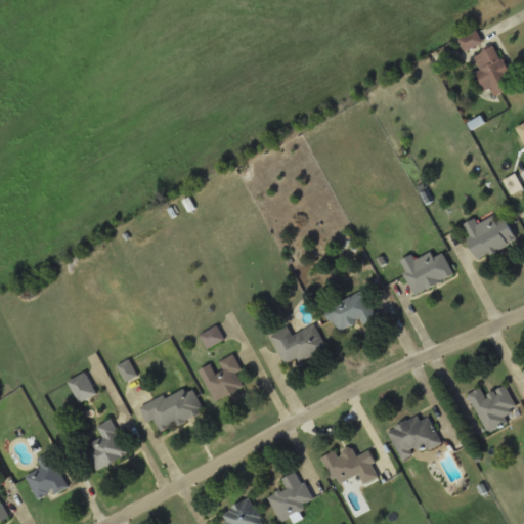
[(467,52),(484,43),(478,31),(461,40),(467,52)]
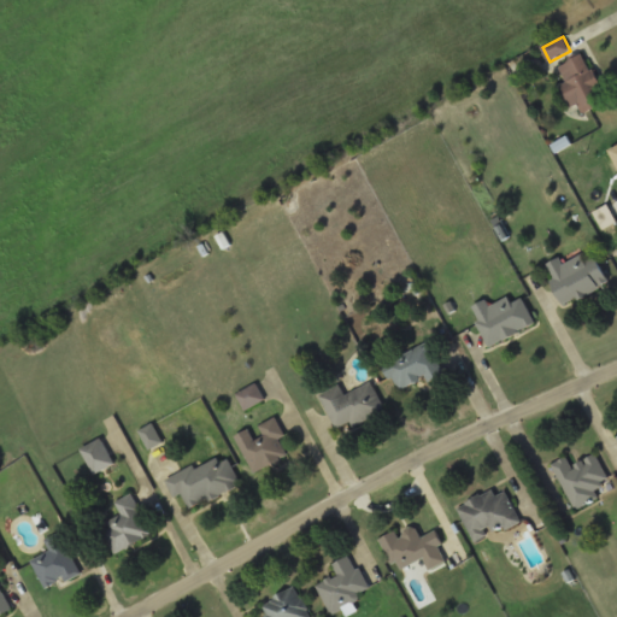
[(571,109),(579,105),(582,115),(606,105),(587,54),(559,65),(566,83),(562,86),(571,109)]
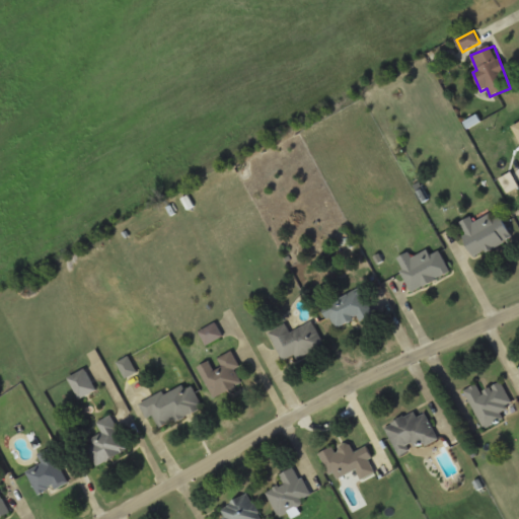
[(459,222),(474,256),(514,239),(503,215),(493,219),(490,213),(474,220),(473,216),(459,222)]
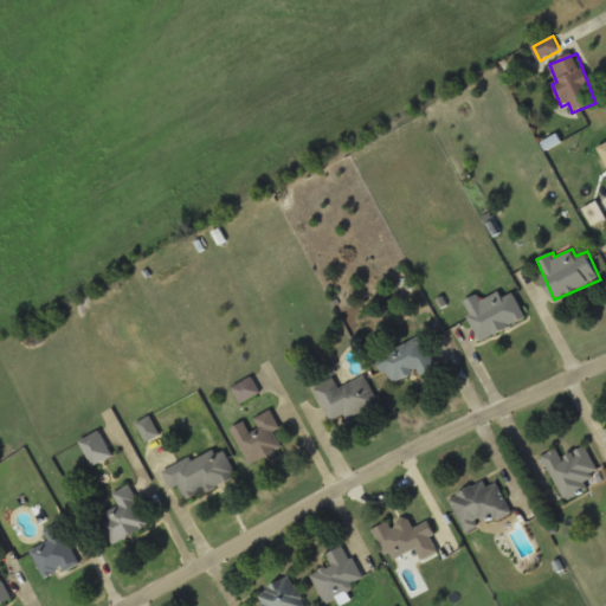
[(516,292),(503,297),(501,291),(482,300),(479,294),(464,300),(479,339),(527,320),(516,292)]
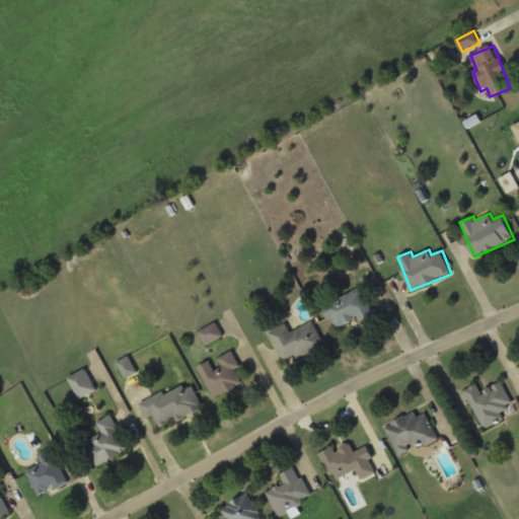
[(373,312),(361,287),(324,305),(337,330),(373,312)]
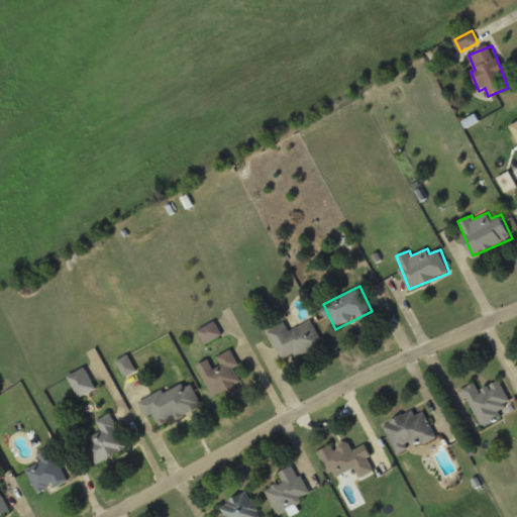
[(323,343),(313,319),(290,329),(286,321),(269,329),(283,360),(323,343)]
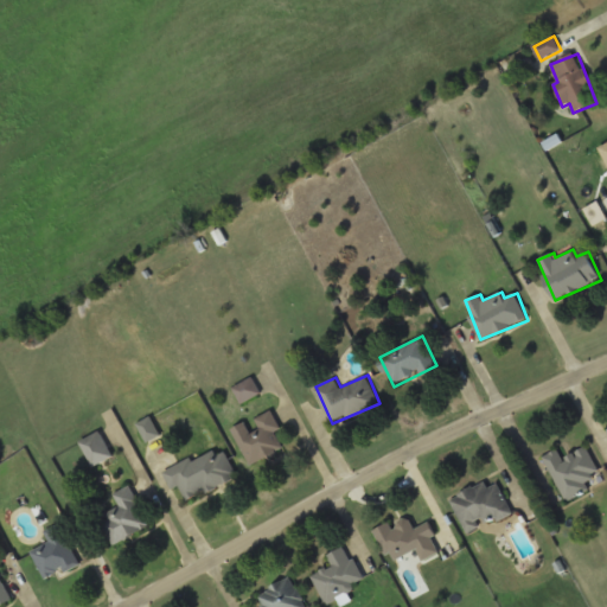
[(243,402),(261,391),(254,377),(235,388),(243,402)]
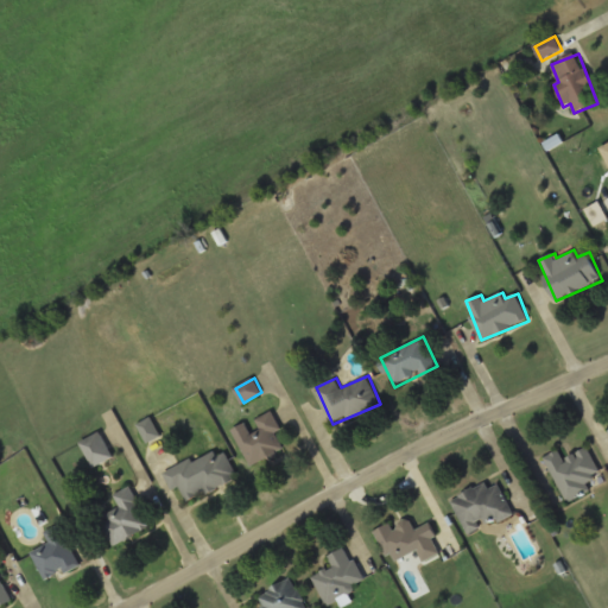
[(251,466),(285,450),(278,432),(283,430),(273,411),(253,420),(234,430),(251,466)]
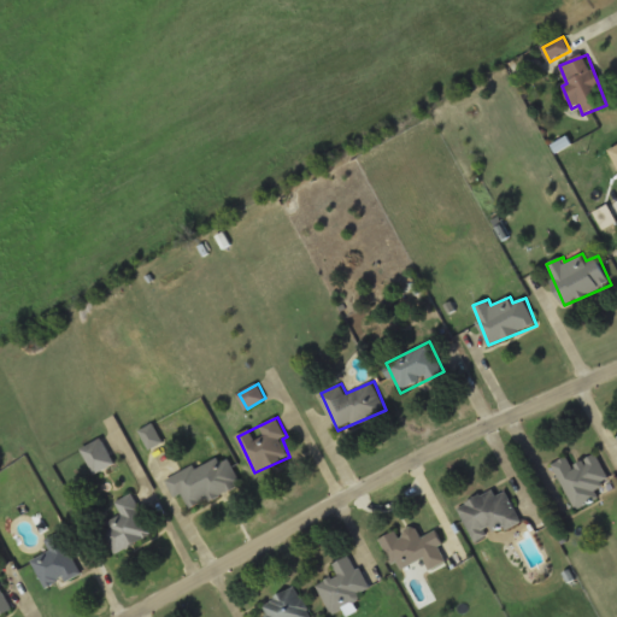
[(163,440),(153,423),(141,430),(151,447),(163,440)]
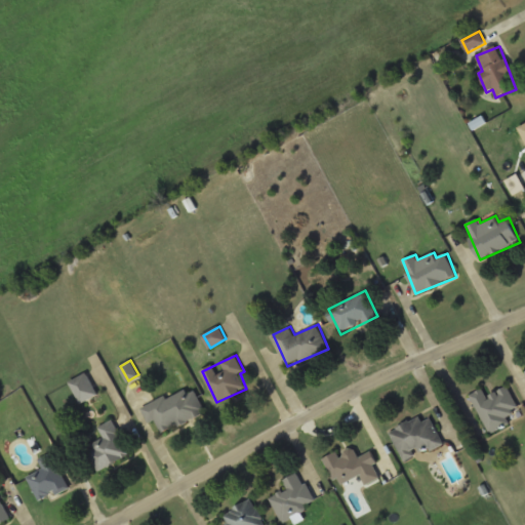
[(81,403),(98,395),(87,372),(70,380),(81,403)]
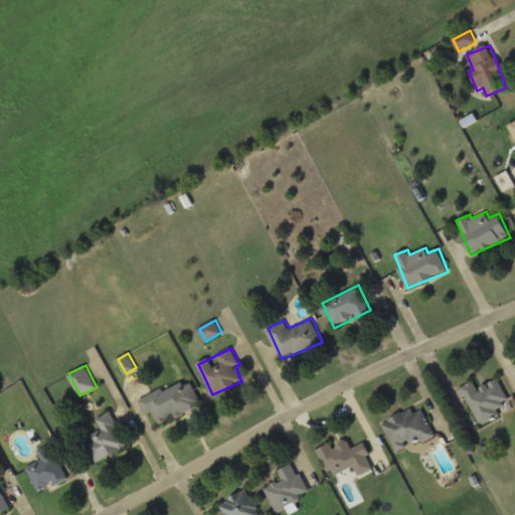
[(147,414),(153,412),(158,424),(201,404),(189,377),(140,399),(147,414)]
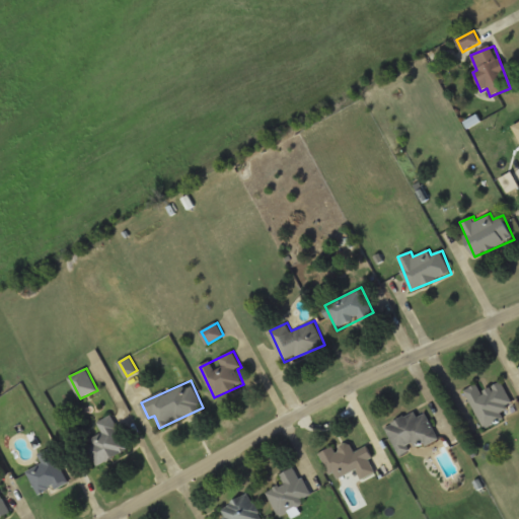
[(505,418),(501,410),(513,403),(502,381),(482,391),(477,383),(464,389),(484,428),(505,418)]
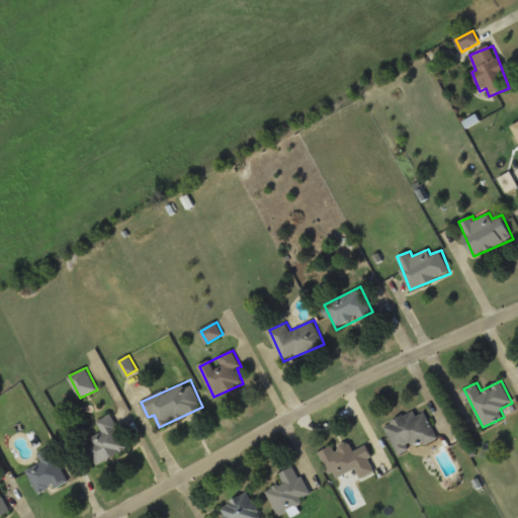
[(384,425),(399,455),(437,437),(423,407),(384,425)]
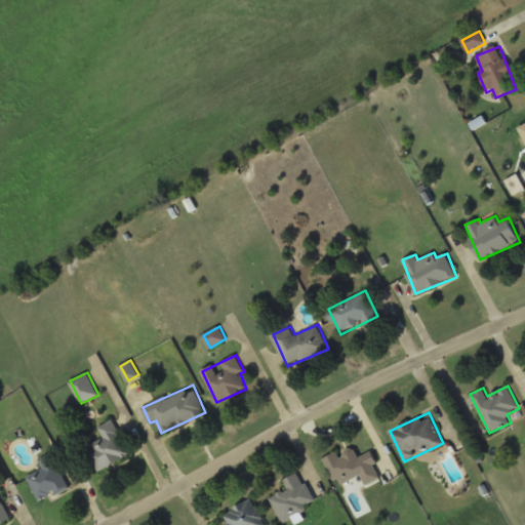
[(97,471),(130,455),(113,419),(98,427),(105,440),(86,448),(97,471)]
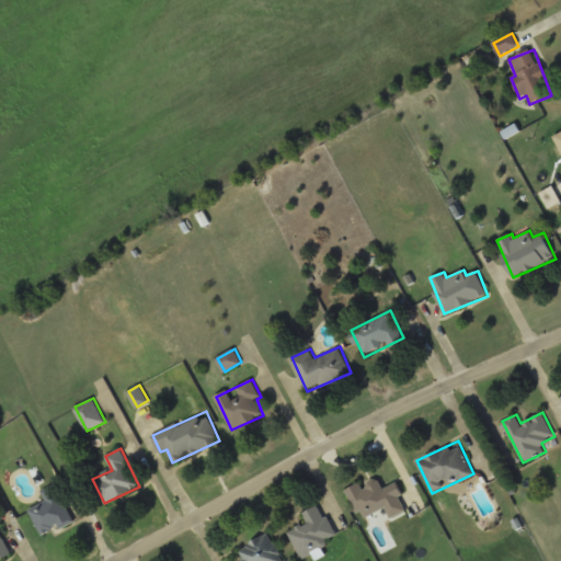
[(346,489),(362,519),(386,507),(391,518),(409,510),(396,483),(382,489),(377,478),(363,484),(362,482),(346,489)]
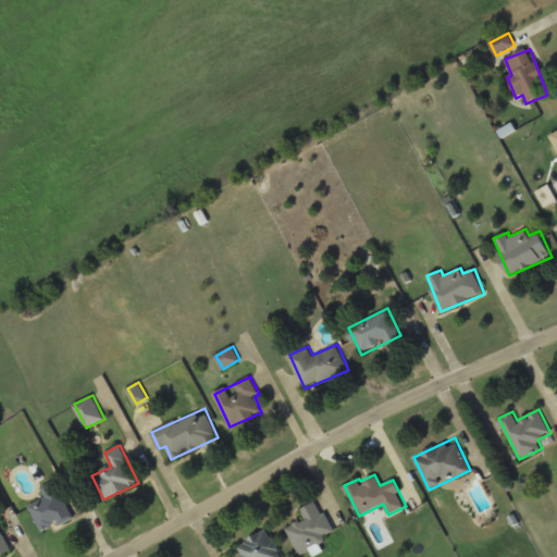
[(40,487),(45,496),(28,506),(42,531),(73,515),(54,480),(40,487)]
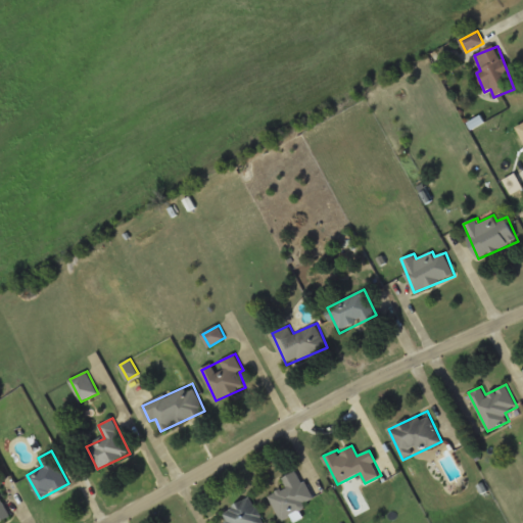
[(283,478),(287,487),(271,495),(281,520),(307,509),(304,503),(313,500),(300,470),(283,478)]
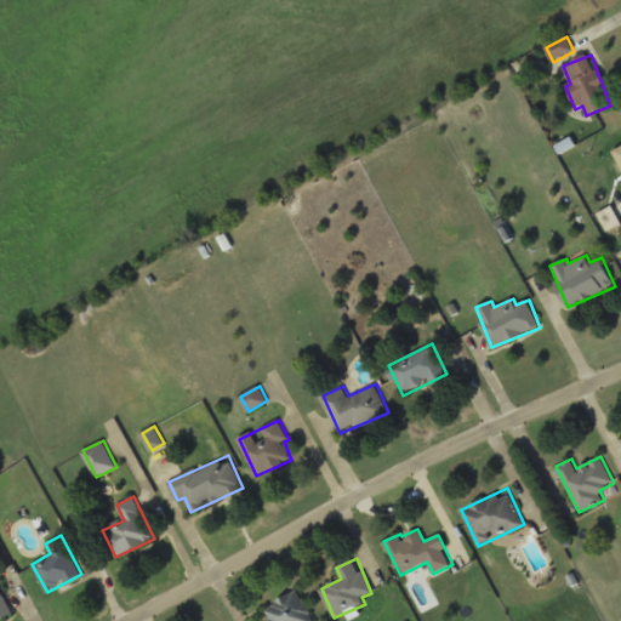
[(0,620),(12,615),(0,588),(0,620)]
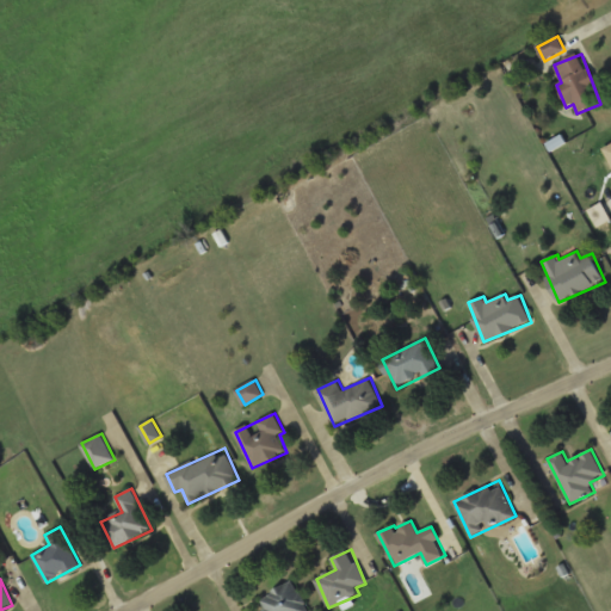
[(309,610),(294,580),(258,599),(264,610),(309,610)]
